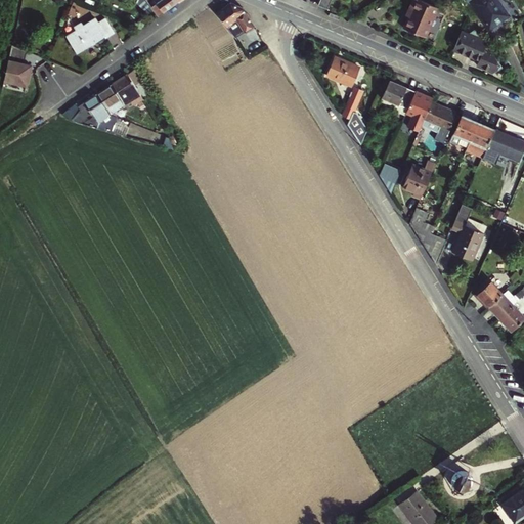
[(151,6),(146,0),(137,0),(146,12),(153,7),(151,6)]
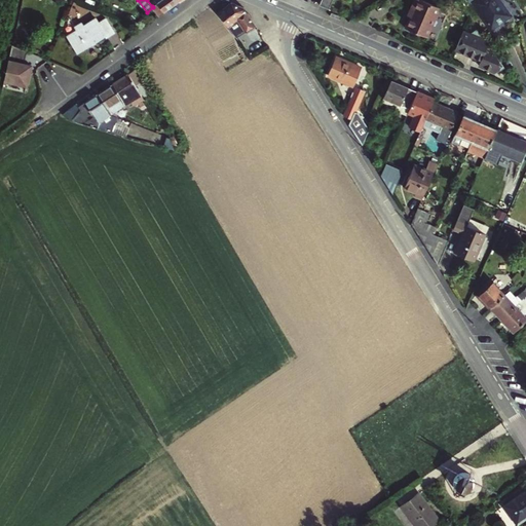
[(153,7),(158,15),(179,0),(159,0),(152,6),(153,7)]
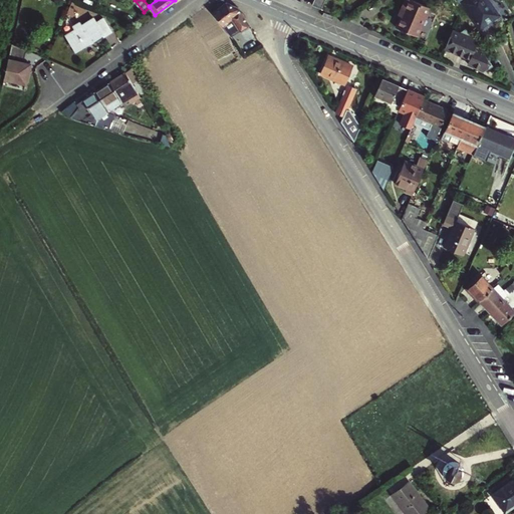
[(323,0),(314,0),(312,5),(320,8),(323,0)]
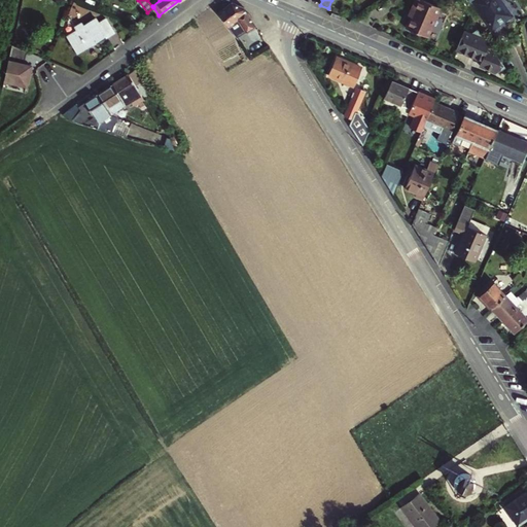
[(438,5),(426,0),(412,0),(410,7),(412,8),(409,15),(405,26),(426,35),(438,5)]
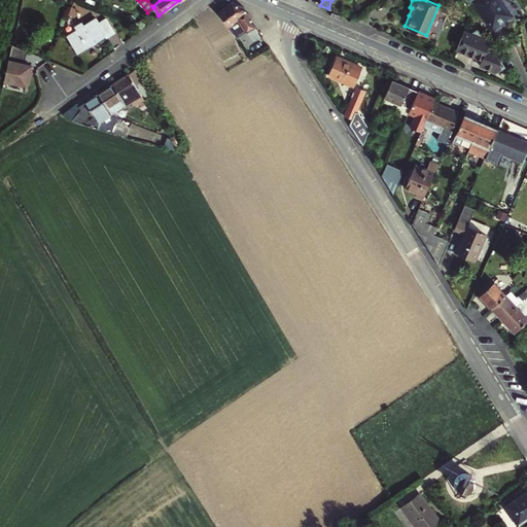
[(514,11),(504,0),(475,0),(480,7),(481,6),(494,26),(514,11)]
